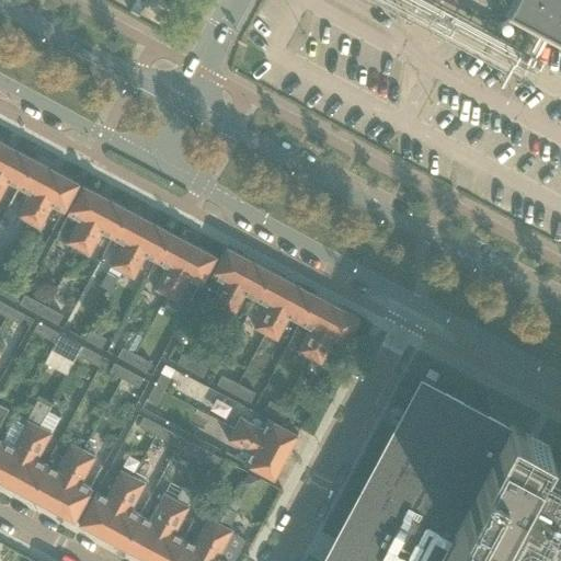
[(560,0),(513,0),(508,8),(510,12),(539,27),(560,38),(560,0)]
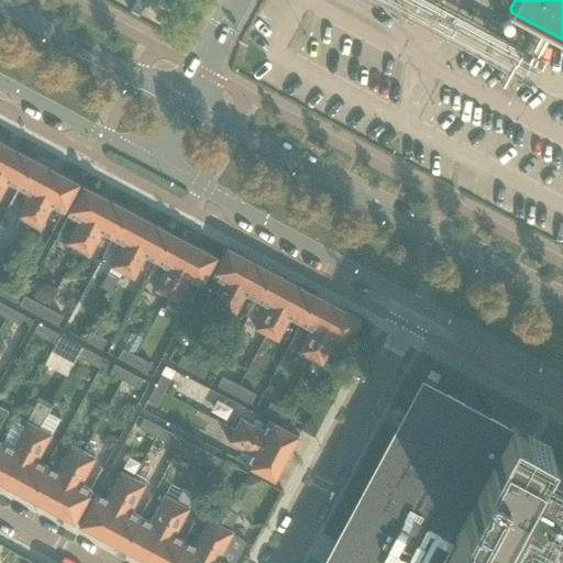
[(0,170),(12,148),(0,142),(0,170)]
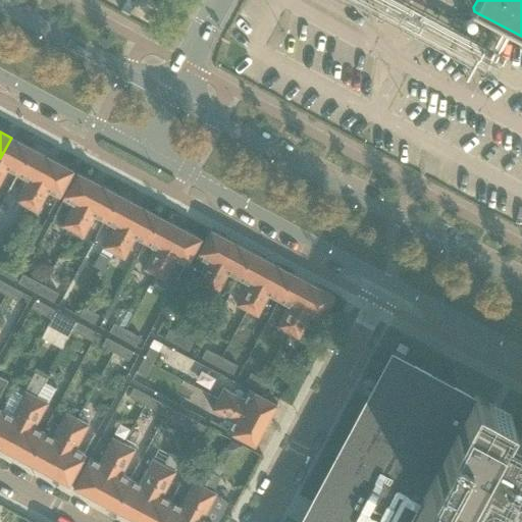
[(0,158),(0,183),(6,170),(17,176),(17,174),(32,149),(11,138),(0,158)]
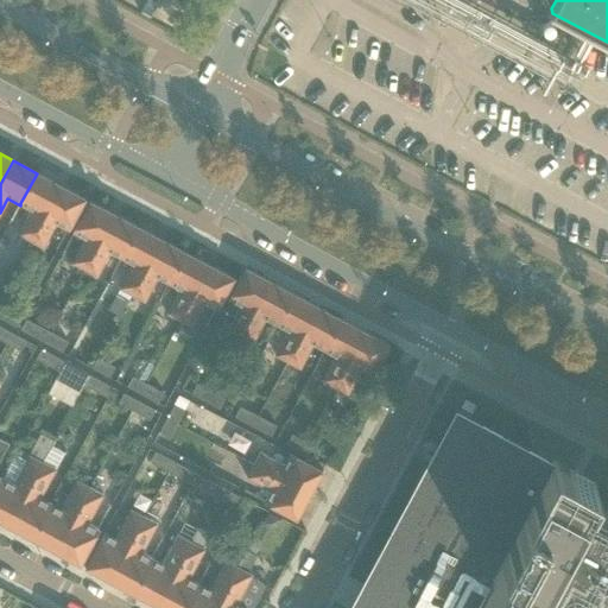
[(30,210),(17,234),(31,242),(31,241),(61,187),(37,173),(20,203),(20,206),(30,210)]
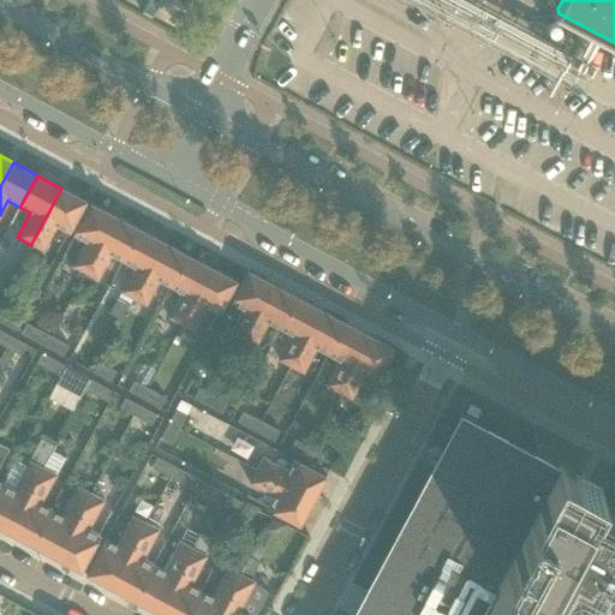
[(31,244),(31,245),(43,251),(55,226),(69,233),(73,222),(85,201),(61,189),(31,244)]
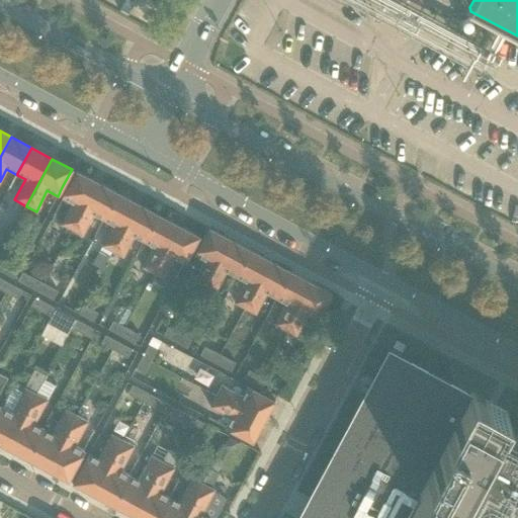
[(71,203),(60,225),(72,231),(73,230),(98,183),(76,171),(67,189),(62,198),(71,203)]
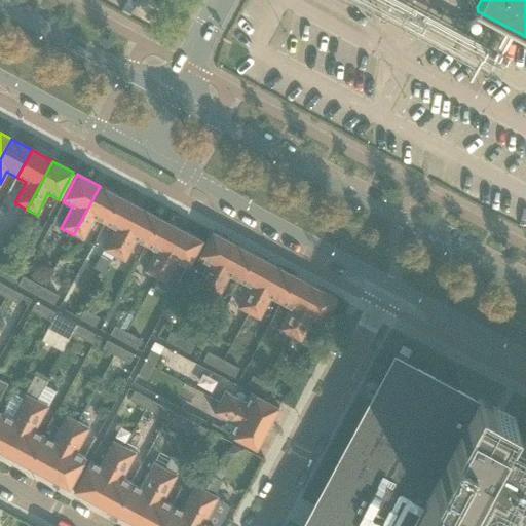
[(74,233),(73,234),(83,239),(95,219),(105,224),(106,223),(120,197),(100,186),(74,233)]
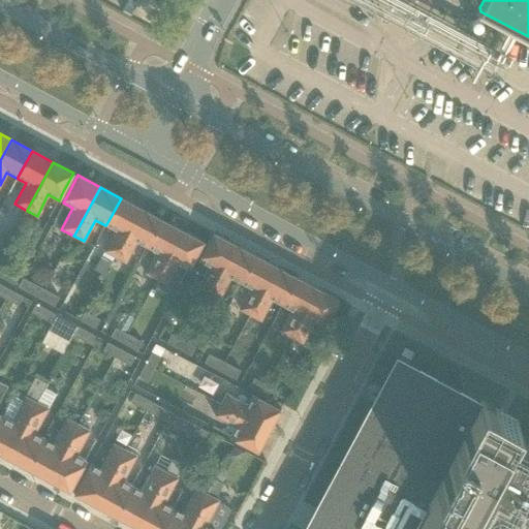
[(114,229),(102,251),(115,258),(116,257),(142,209),(121,198),(106,224),(105,225),(114,229)]
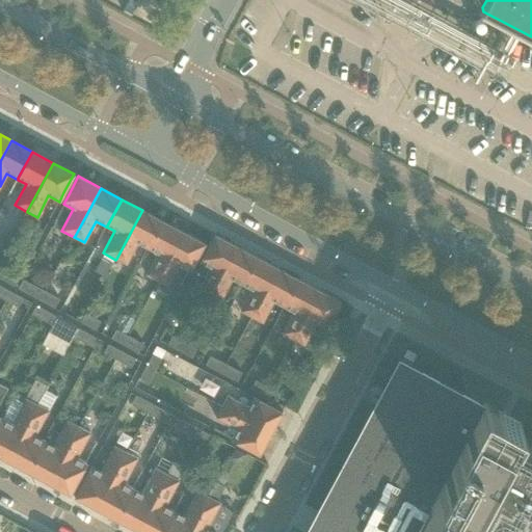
[(116,259),(115,260),(126,265),(137,243),(148,249),(149,247),(163,221),(142,210),(116,259)]
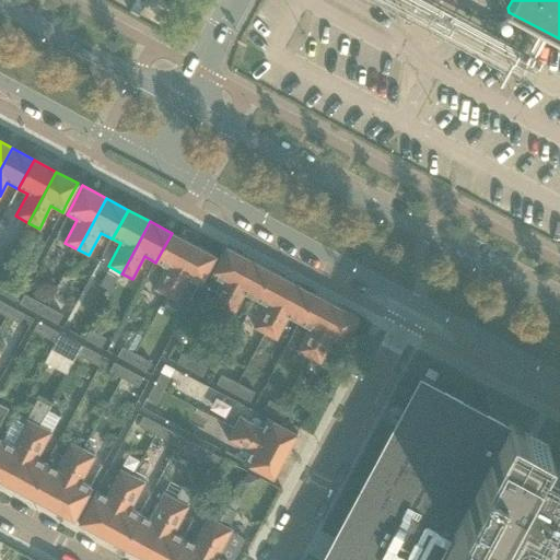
[(164,267),(152,289),(165,296),(166,295),(194,245),(172,233),(156,260),(155,263),(164,267)]
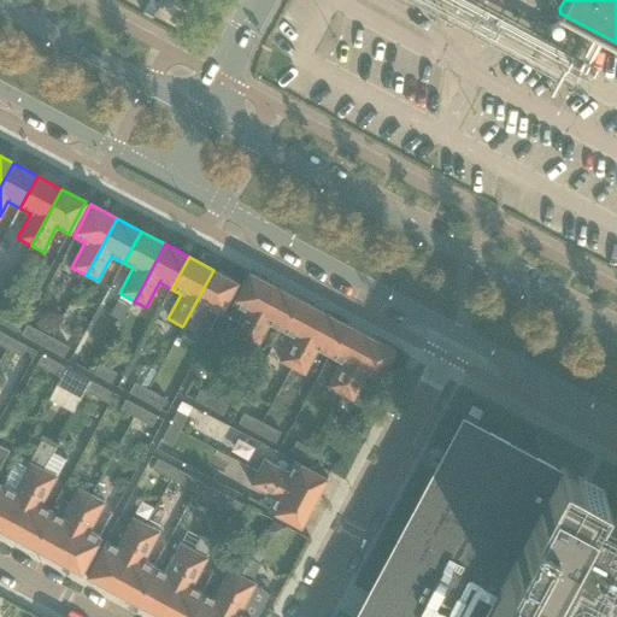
[(183,325),(182,327),(194,333),(207,307),(219,315),(225,304),(236,282),(213,270),(183,325)]
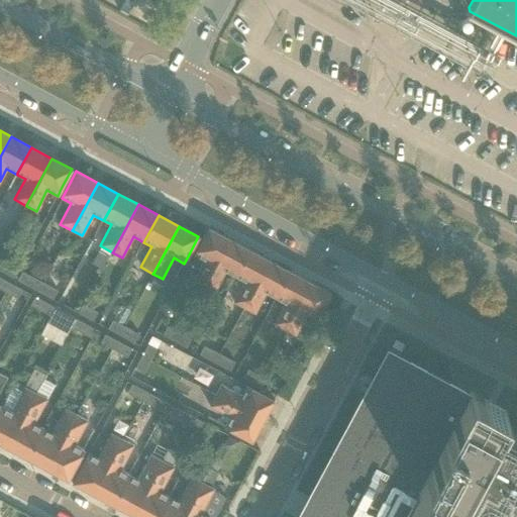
[(203,260),(192,280),(204,287),(230,239),(208,228),(198,245),(194,254),(203,260)]
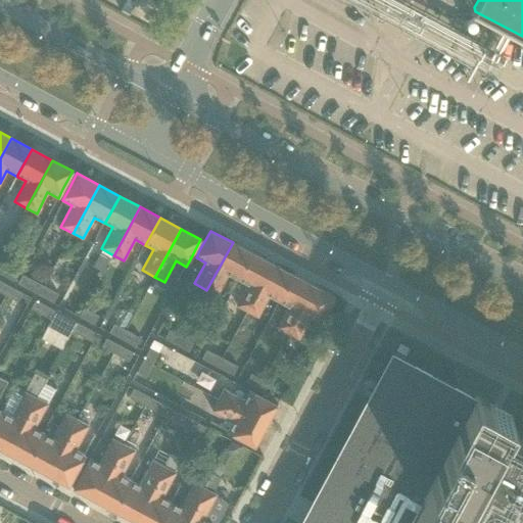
[(233,242),(206,290),(216,295),(227,275),(238,280),(253,253),(233,242)]
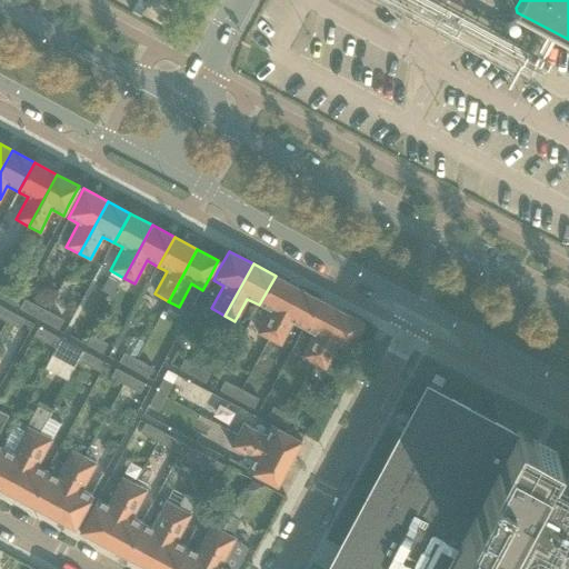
[(109,276),(101,290),(111,296),(119,280),(109,276)]
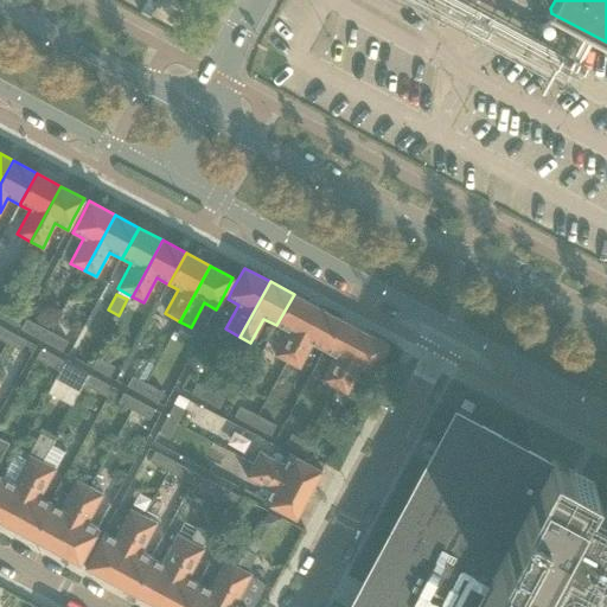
[(286,330),(273,355),(288,362),(318,307),(294,294),(276,325),(286,330)]
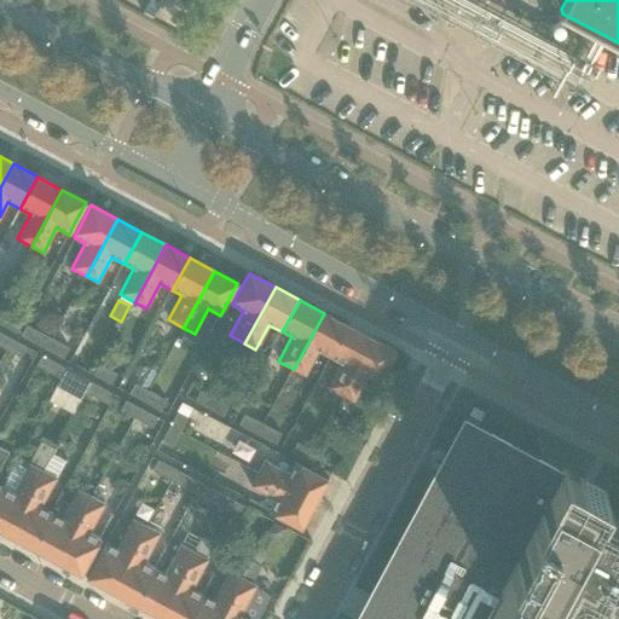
[(0,310),(0,323),(16,333),(22,322),(0,310)]
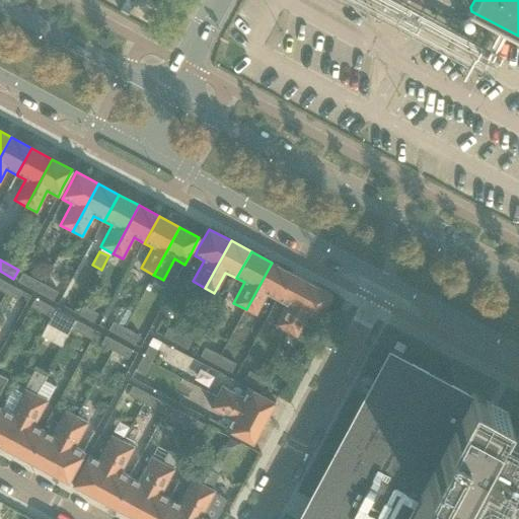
[(272,263),(246,309),(255,314),(267,294),(277,300),(292,273),(272,263)]
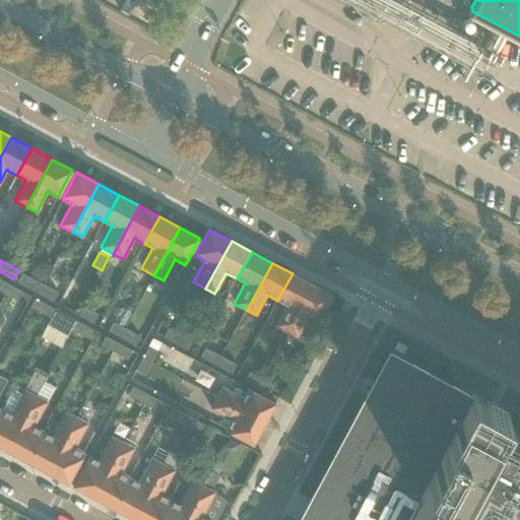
[(22,273),(18,282),(41,294),(45,285),(22,273)]
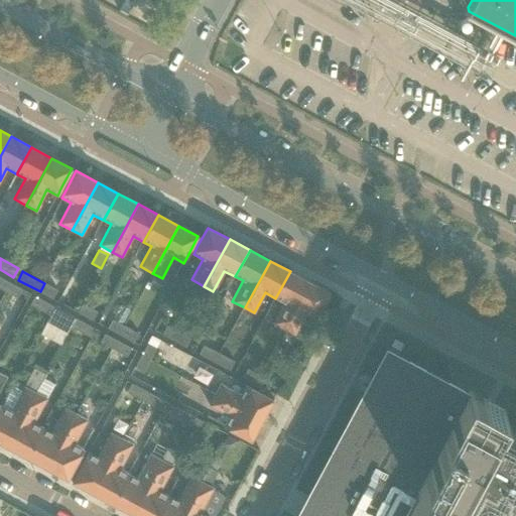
[(284,302),(273,323),(276,325),(285,330),(310,282),(290,271),(275,298),(284,302)]
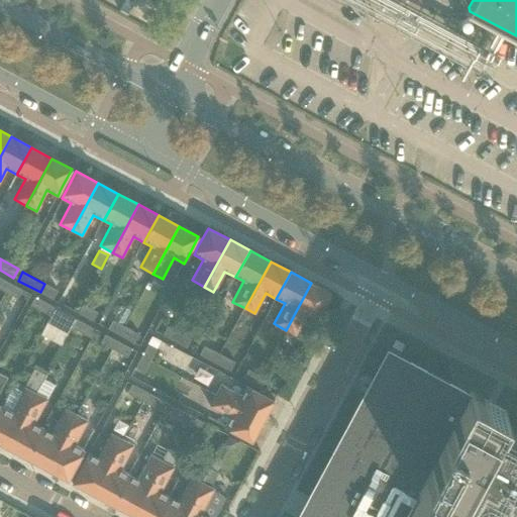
[(0,278),(0,288),(5,291),(9,283),(0,278)]
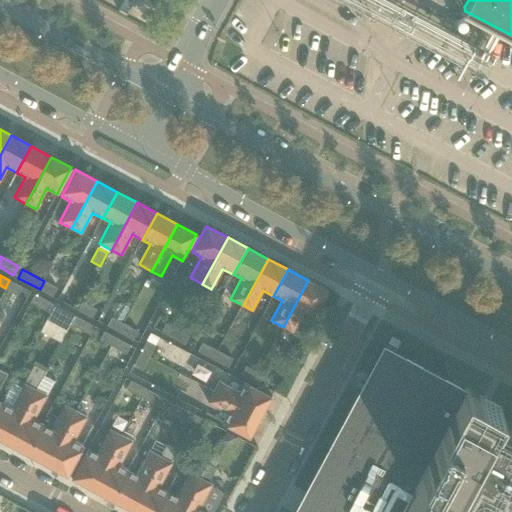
[(9,280),(5,288),(17,295),(21,287),(9,280)]
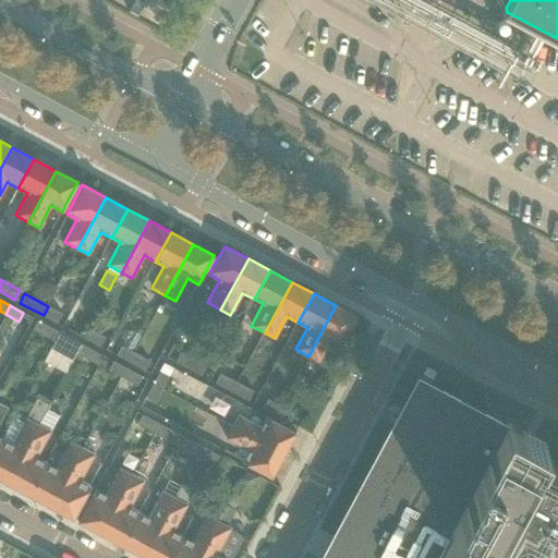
[(336,305),(308,356),(318,362),(330,339),(341,344),(356,316),(336,305)]
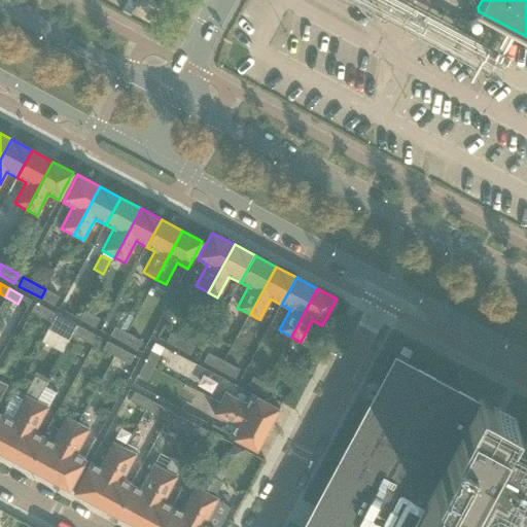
[(45,289),(41,297),(54,305),(58,296),(45,289)]
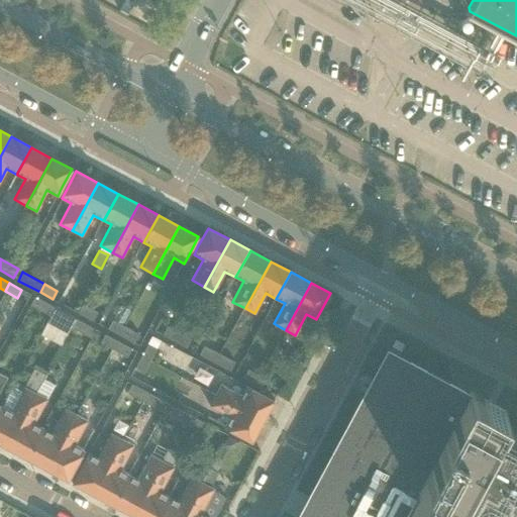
[(34,297),(30,305),(50,316),(55,308),(35,298),(34,297)]
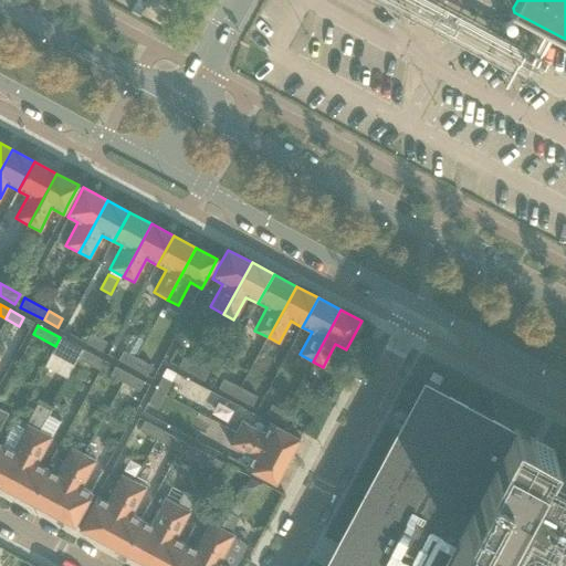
[(91,333),(85,342),(102,350),(106,342),(91,333)]
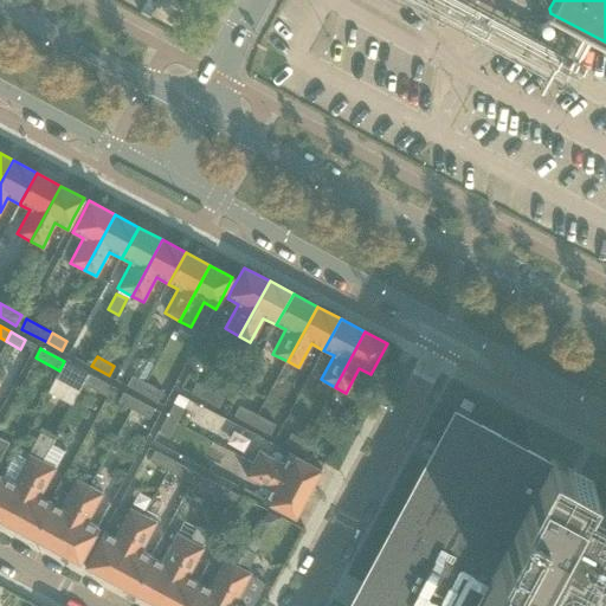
[(53,380),(47,392),(71,405),(77,392),(78,393),(89,374),(66,362),(64,361),(59,371),(53,380)]
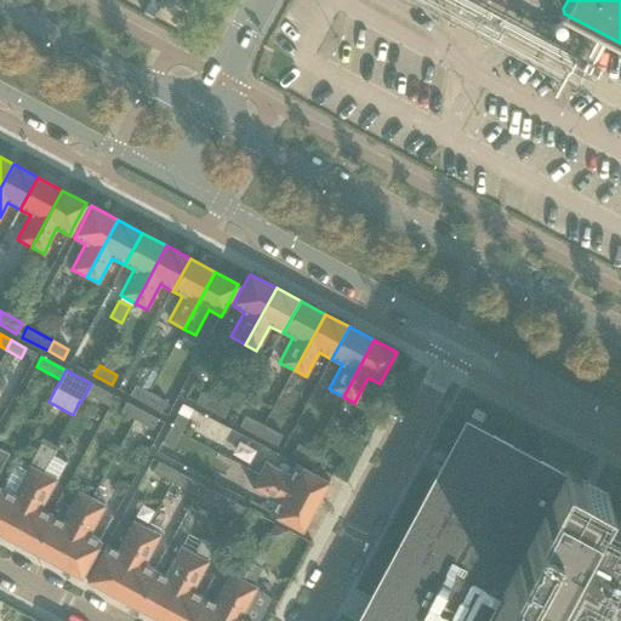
[(91,383),(86,393),(109,405),(114,396),(93,385),(91,383)]
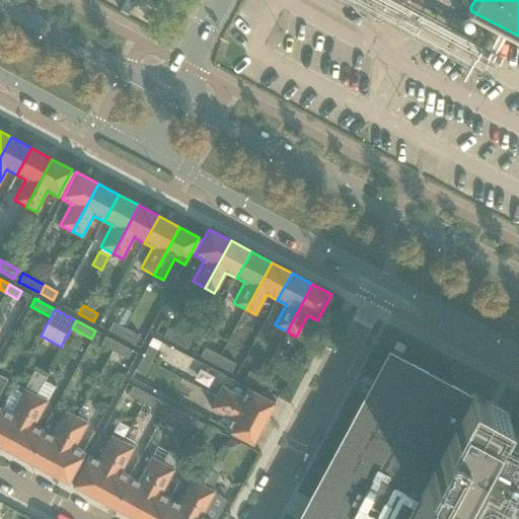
[(113,321),(108,330),(121,337),(125,328),(113,321)]
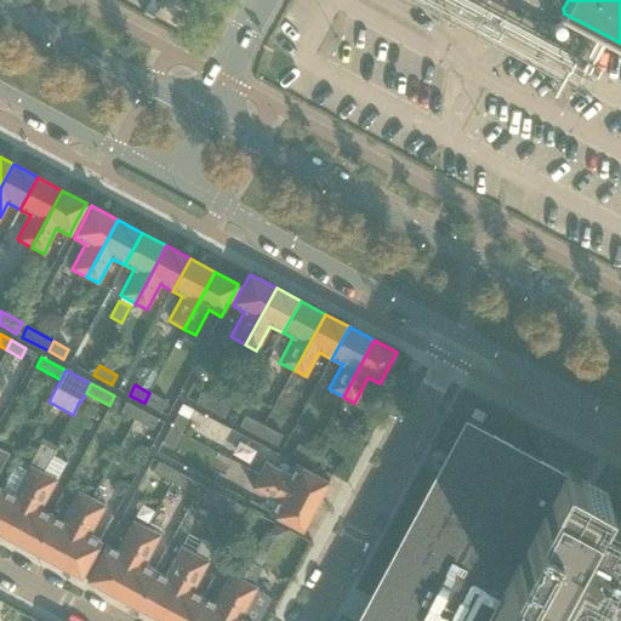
[(149,393),(144,403),(160,411),(166,402),(149,393)]
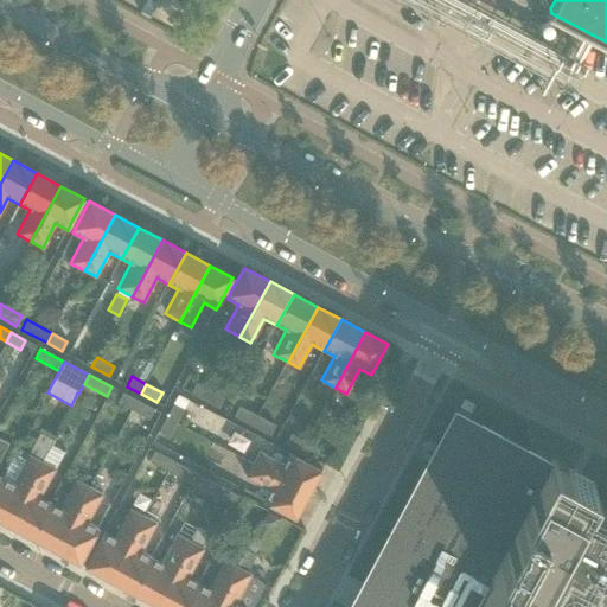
[(196,384),(191,394),(206,401),(211,391),(196,384)]
